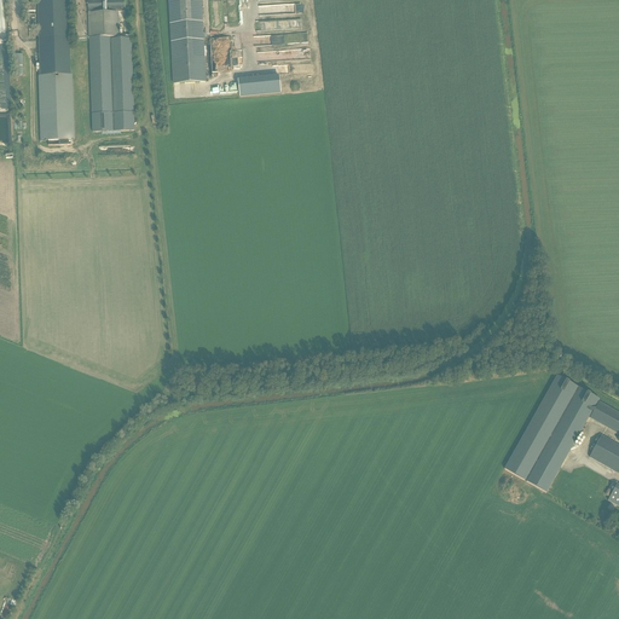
[(68,0),(38,0),(40,76),(39,76),(41,140),(45,140),(48,140),(48,146),(71,145),(71,139),(74,139),(71,75),(70,75),(69,41),(68,0)]
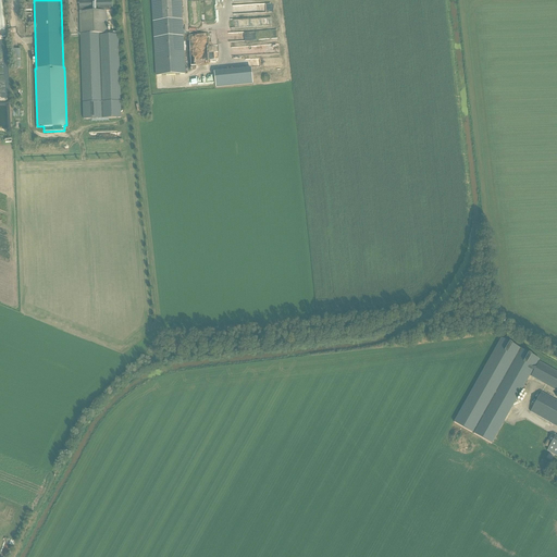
[(78,0),(79,10),(81,10),(82,36),(81,36),(84,120),(121,119),(119,35),(119,33),(108,33),(107,11),(113,10),(112,0),(78,0)]
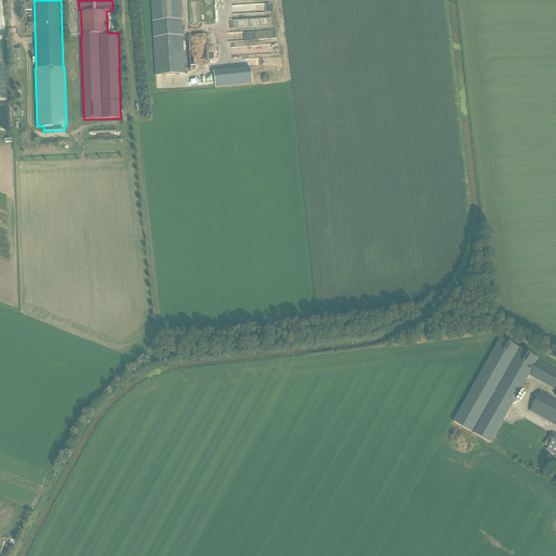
[(151,0),(155,77),(185,75),(179,0),(151,0)]
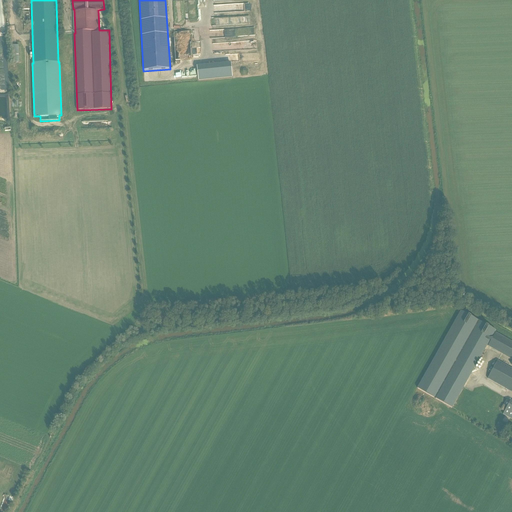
[(223,12),(247,11),(246,4),(223,5),(223,12)]
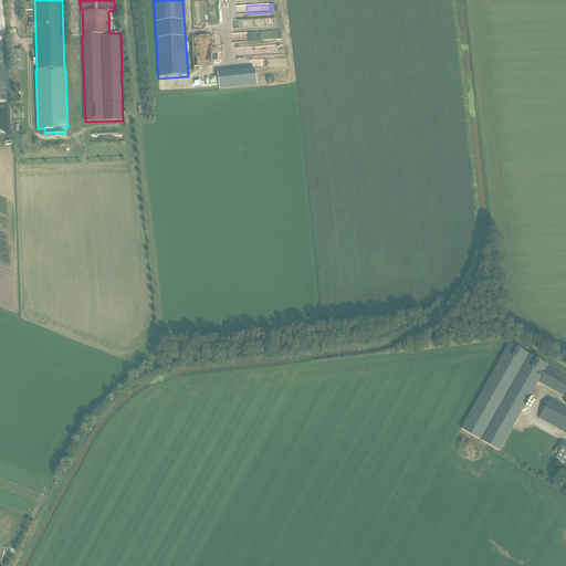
[(233,28),(280,25),(279,17),(236,19),(236,24),(232,24),(233,28)]
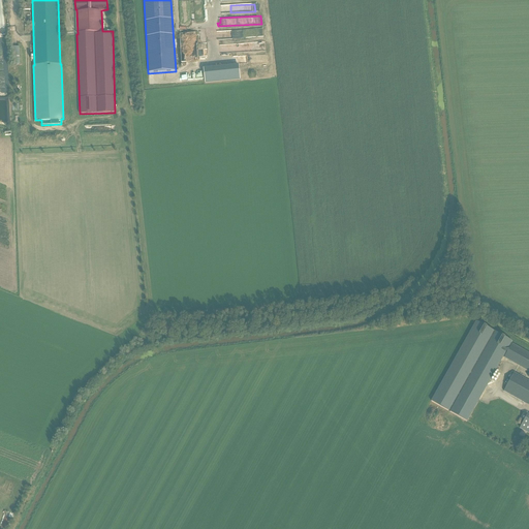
[(246,30),(218,31),(218,38),(246,37),(246,30)]
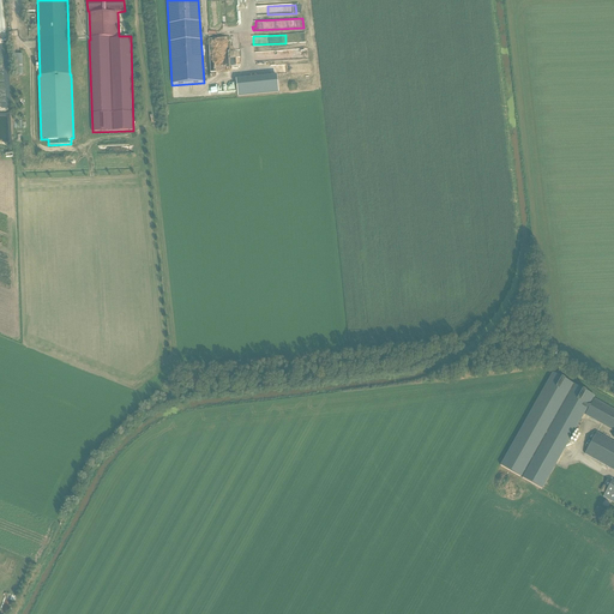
[(233,78),(234,96),(276,94),(275,76),(233,78)]
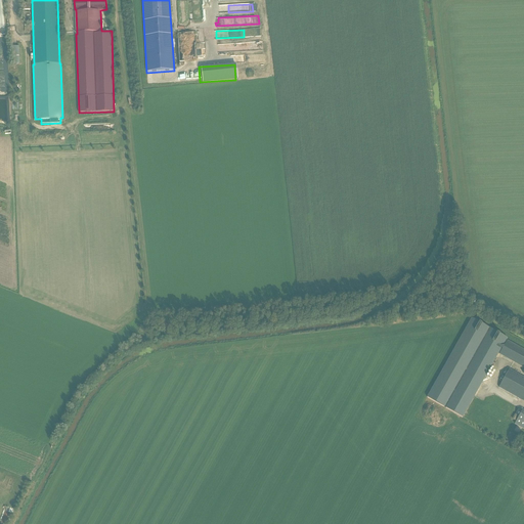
[(463,418),(507,338),(472,318),(427,397),(463,418)]
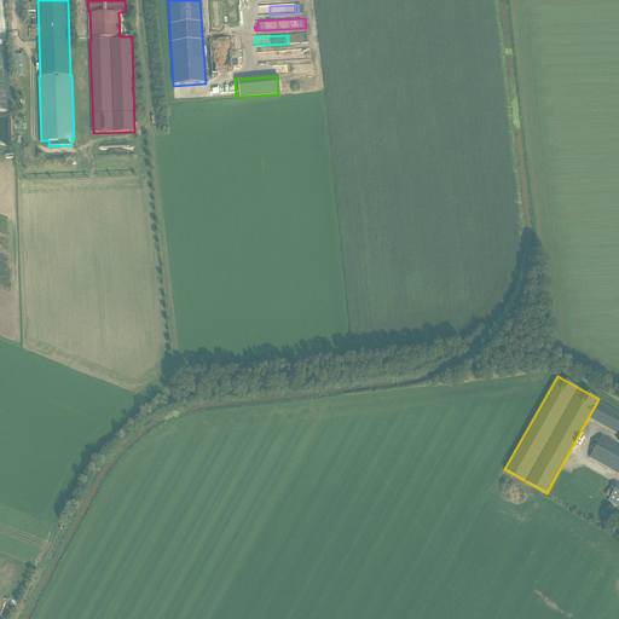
[(589,458),(618,474),(618,414),(599,403),(590,418),(618,434),(618,445),(601,437),(589,458)]
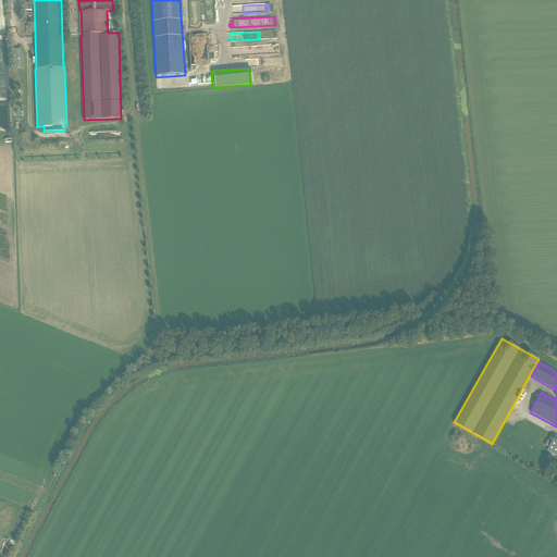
[(0,503),(0,514),(2,509),(4,510),(10,512),(12,508),(16,510),(20,503),(11,498),(9,504),(8,504),(7,506),(4,505),(0,503)]
